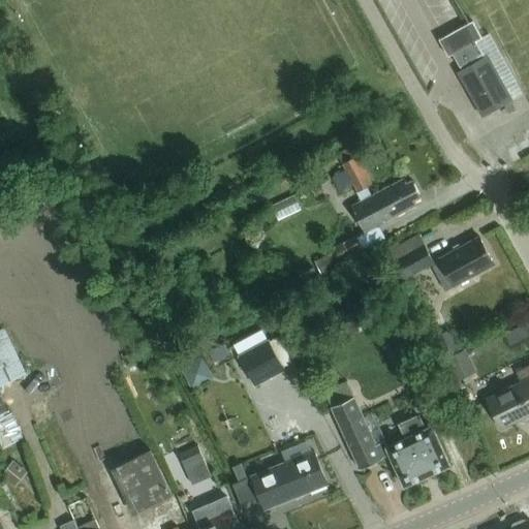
[(485,58),(475,41),(481,38),(472,22),(439,40),(448,57),(453,55),(461,70),(458,72),(481,117),(511,100),(488,56),(485,58)]
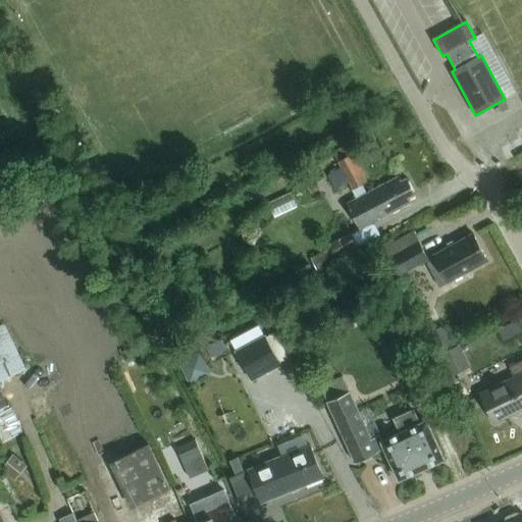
[(342,147),(346,157),(362,150),(358,140),(342,147)]
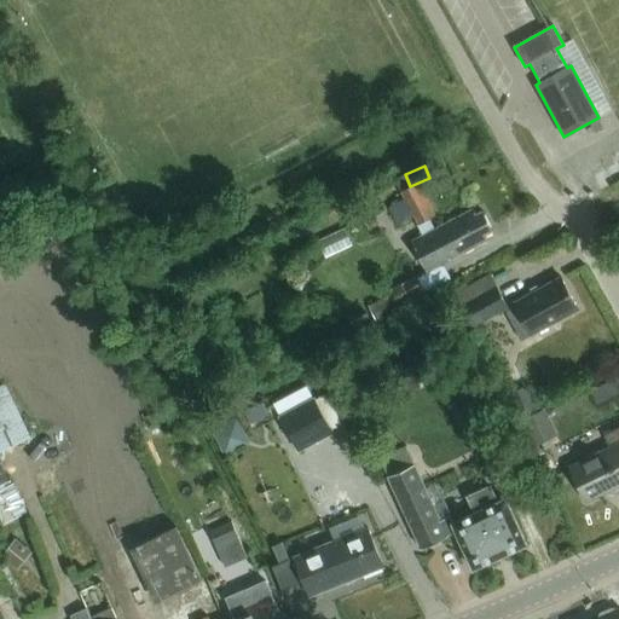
[(418,225),(435,215),(418,183),(400,192),(418,225)]
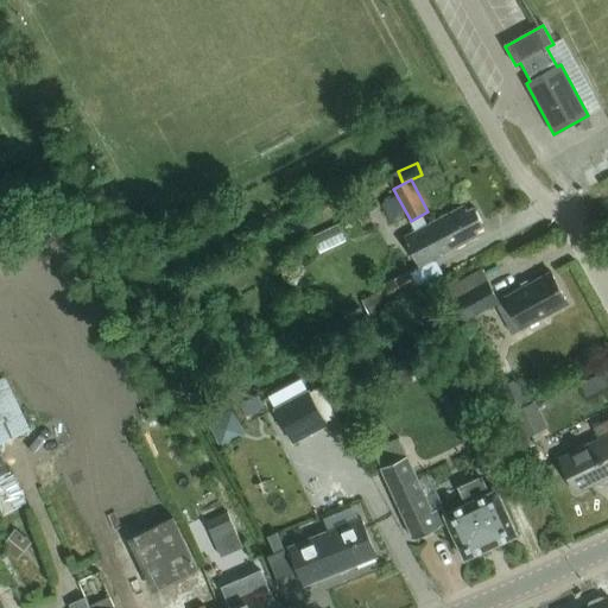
[(477,229),(483,226),(474,207),(468,210),(466,204),(404,236),(419,266),(481,234),(477,229)]
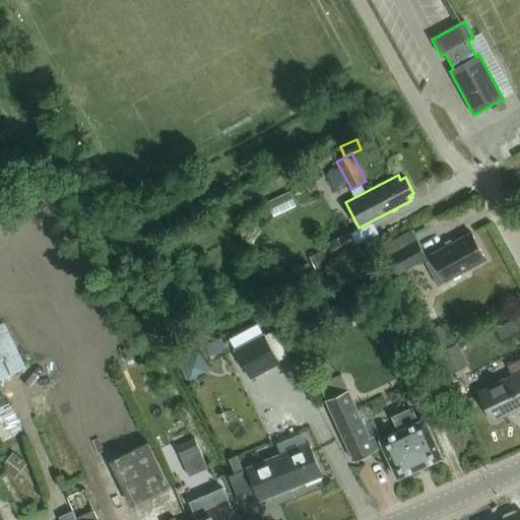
[(289,192),(267,202),(273,217),(297,207),(289,192)]
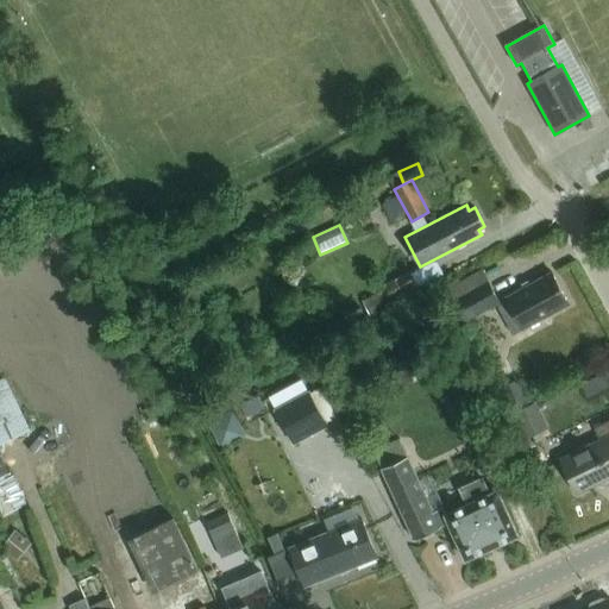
[(418,286),(410,270),(384,284),(393,299),(418,286)]
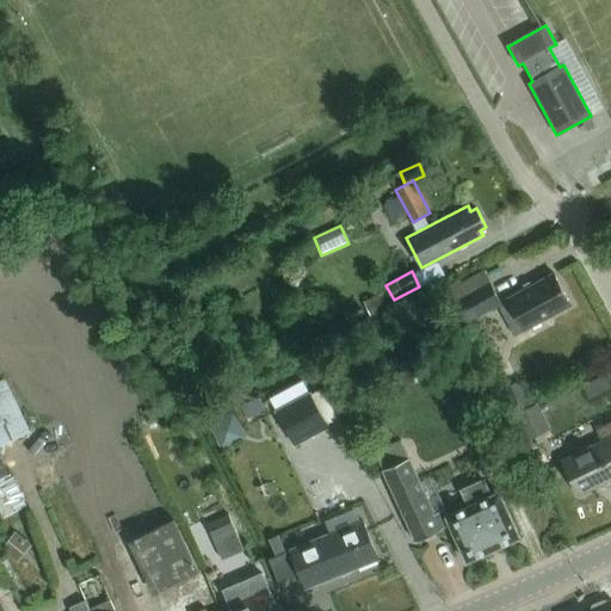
[(508,297),(526,329),(572,304),(554,272),(508,297)]
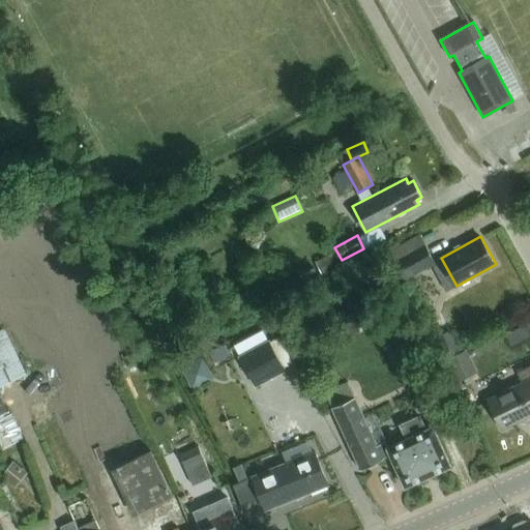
[(407,281),(436,264),(434,261),(435,260),(427,244),(395,261),(407,281)]
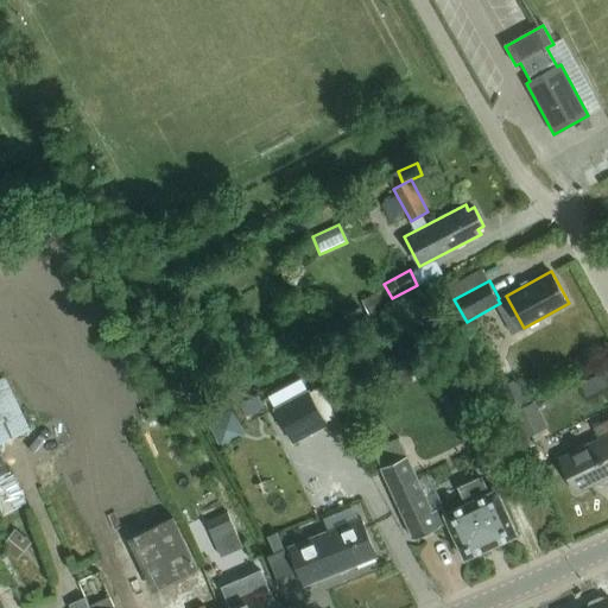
[(601,393),(607,387),(607,373),(594,382),(601,393)]
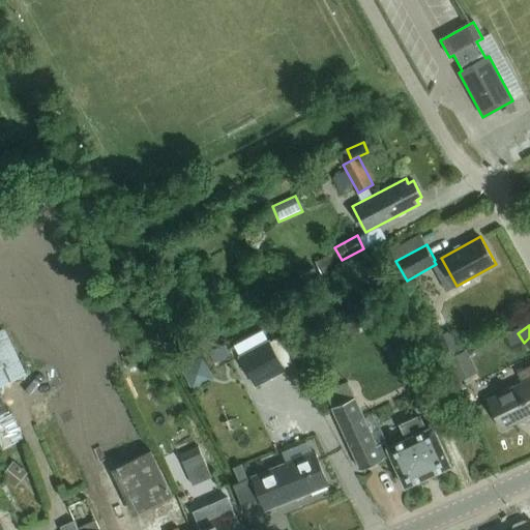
[(0,386),(27,374),(5,327),(0,329),(0,386)]
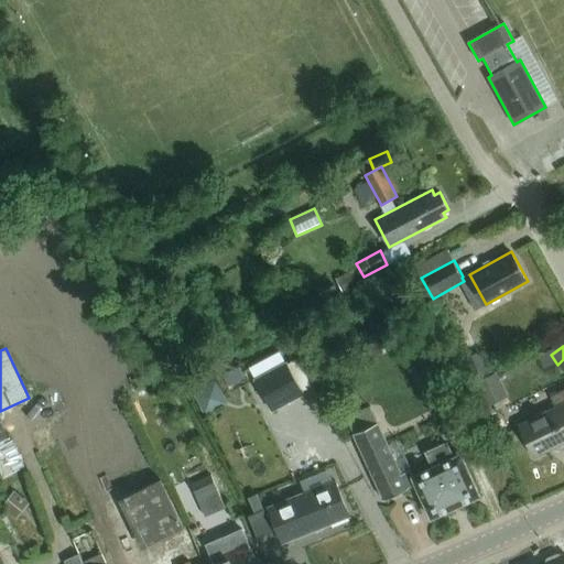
[(479,351),(466,358),(475,377),(488,371),(479,351)]
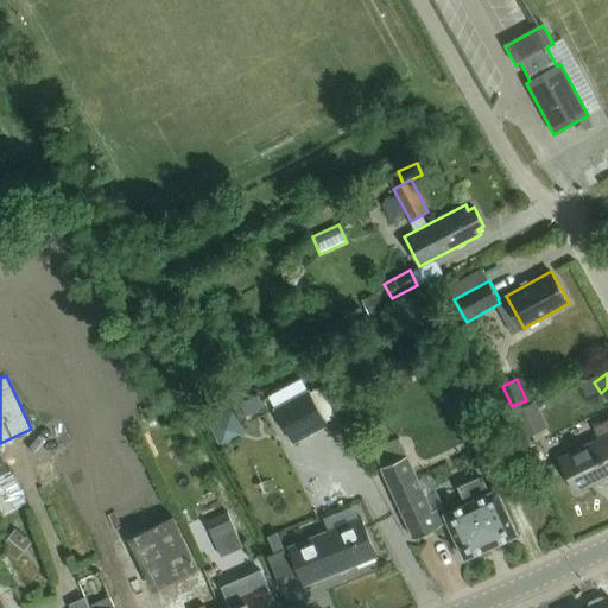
[(322,386),(311,392),(327,422),(337,416),(322,386)]
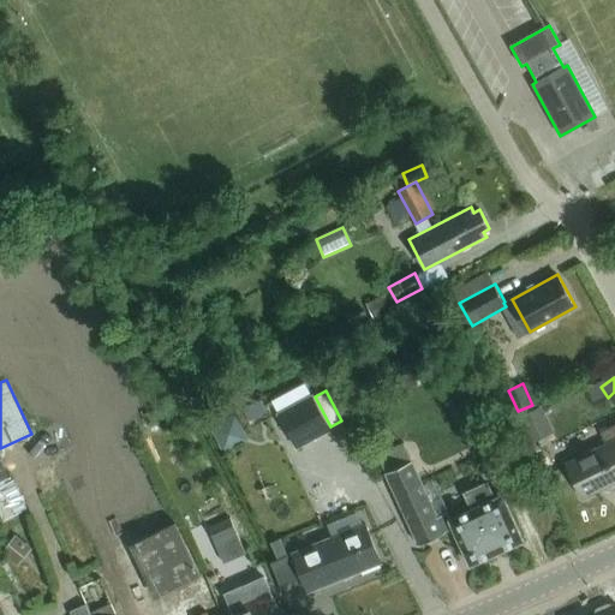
[(312,393),(278,412),(297,448),(333,429),(330,427),(315,396),(312,393)]
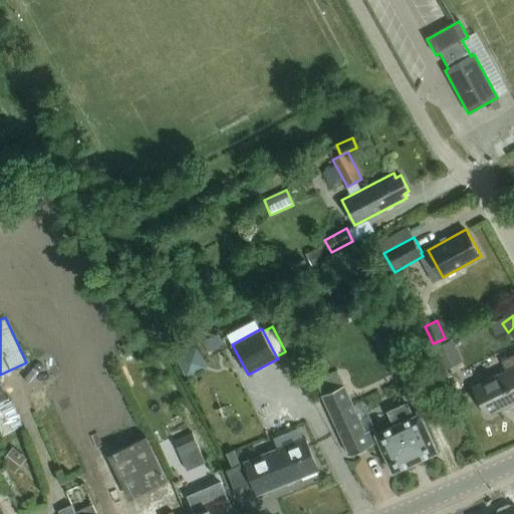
[(453,339),(433,349),(443,370),(463,360),(453,339)]
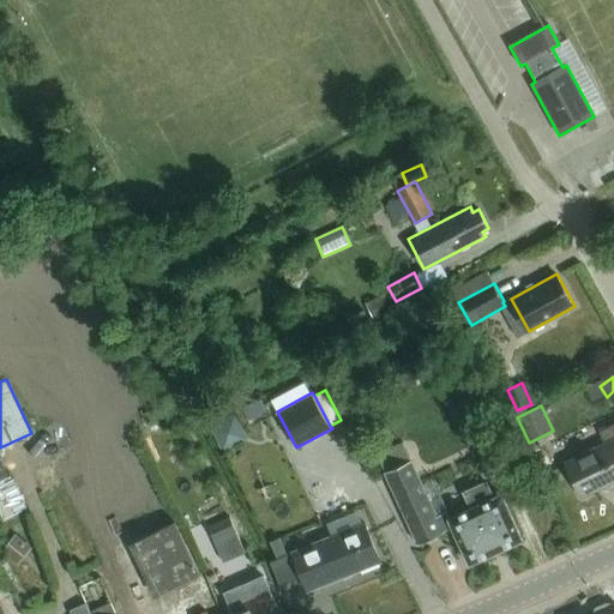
[(605,443),(565,463),(583,498),(613,481),(613,423),(600,432),(605,443)]
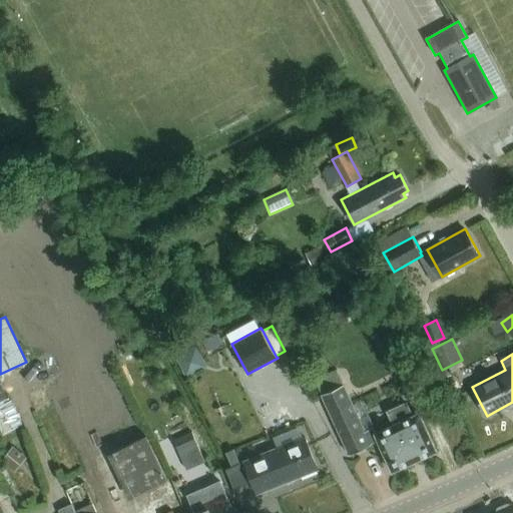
[(336,375),(317,384),(324,397),(343,388),(336,375)]
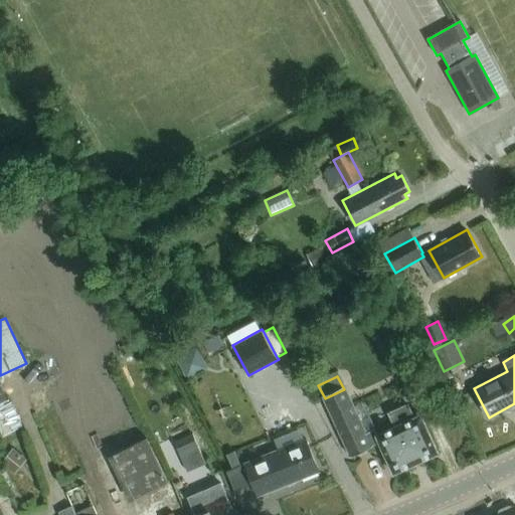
[(440,453),(421,414),(414,418),(407,405),(390,414),(396,427),(379,437),(376,431),(367,436),(344,389),(325,398),(322,400),(352,458),(373,448),(373,446),(380,443),(395,474),(440,453)]
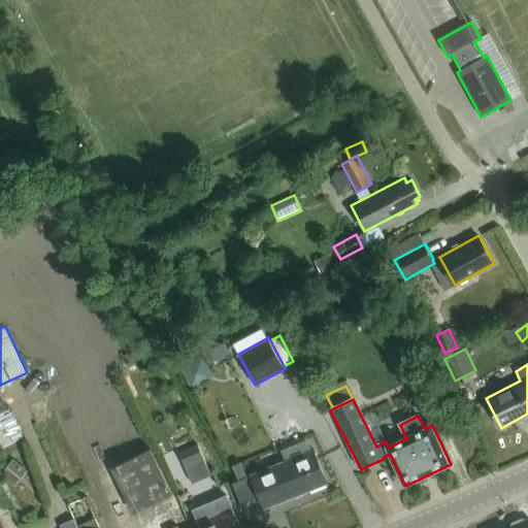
[(0,428),(15,422),(9,408),(7,409),(0,413),(0,428)]
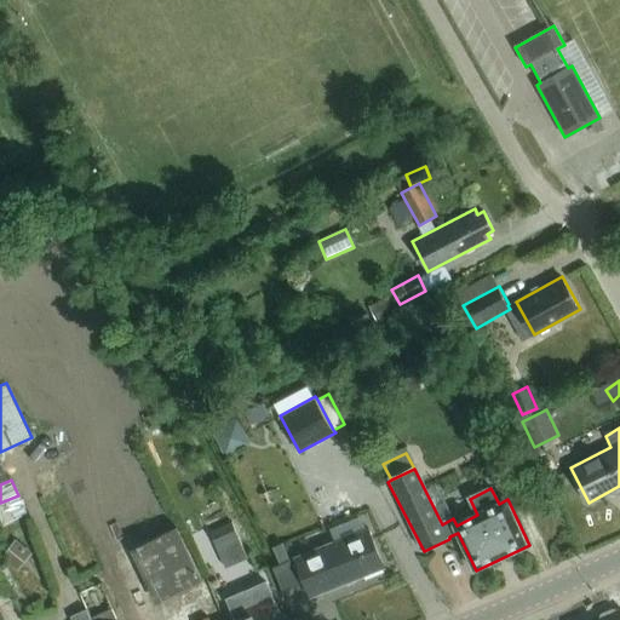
[(231,521),(210,532),(217,547),(239,537),(231,521)]
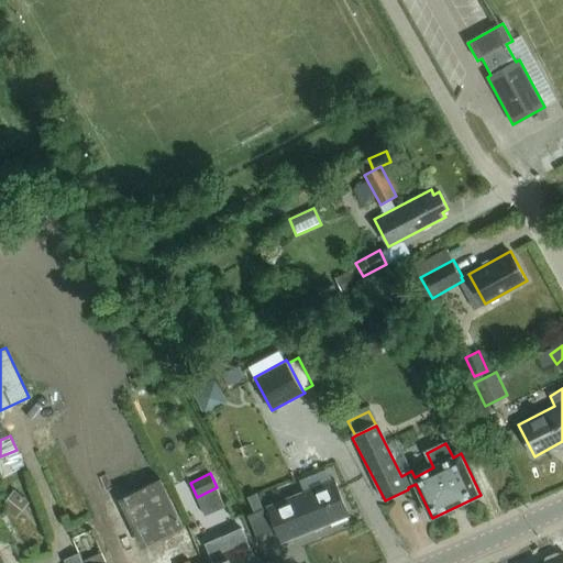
[(141,549),(184,528),(161,478),(118,499),(141,549)]
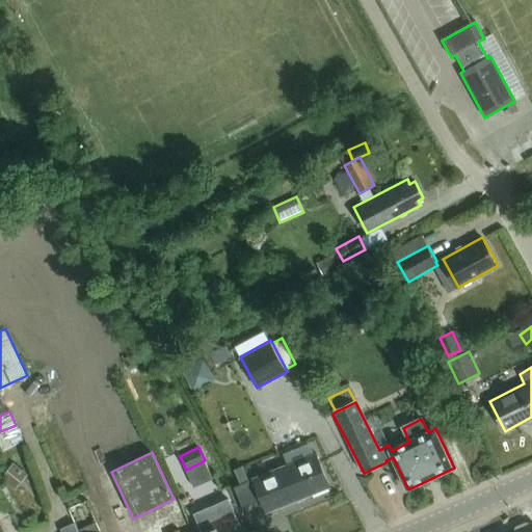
[(267,512),(330,486),(317,454),(254,480),(267,512)]
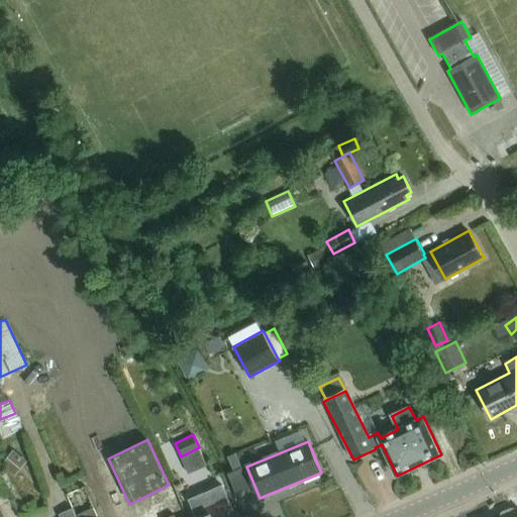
[(27,459),(14,449),(2,463),(15,474),(27,459)]
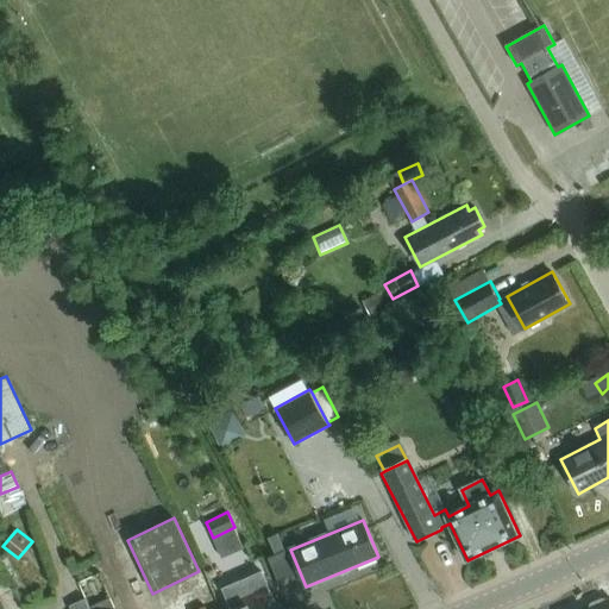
[(278,533),(269,537),(276,556),(286,551),(278,533)]
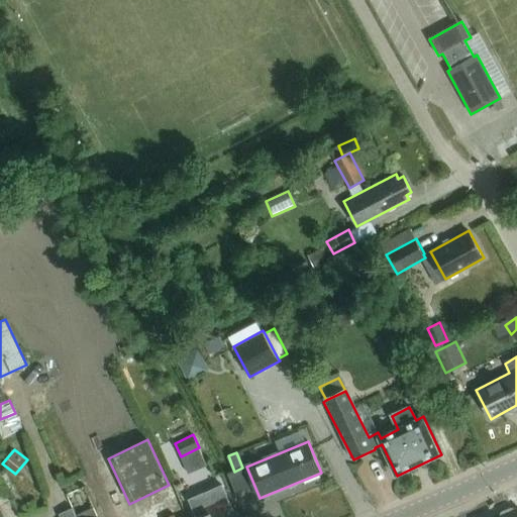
[(222,485),(189,499),(193,510),(227,496),(222,485)]
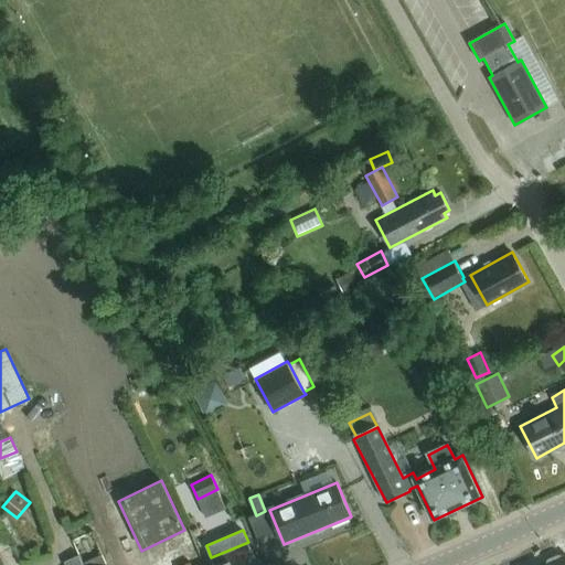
[(188,531),(162,543),(172,564),(179,564),(199,556),(188,531)]
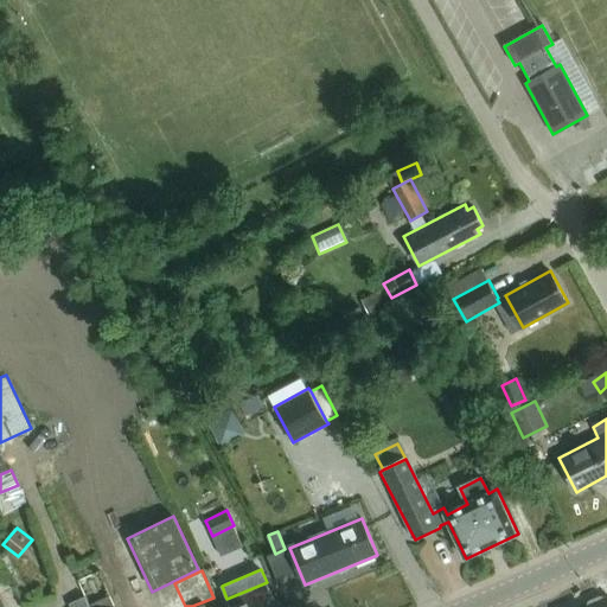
[(276,606),(267,582),(227,599),(230,606),(276,606)]
